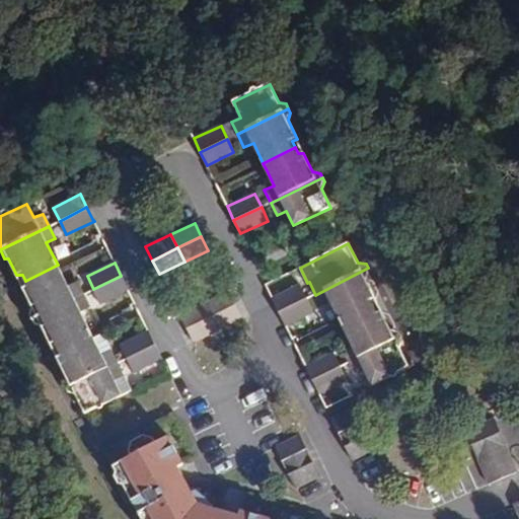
[(61,272),(58,265),(25,281),(27,287),(24,291),(32,306),(30,312),(33,318),(83,295),(77,282),(68,285),(61,272)]
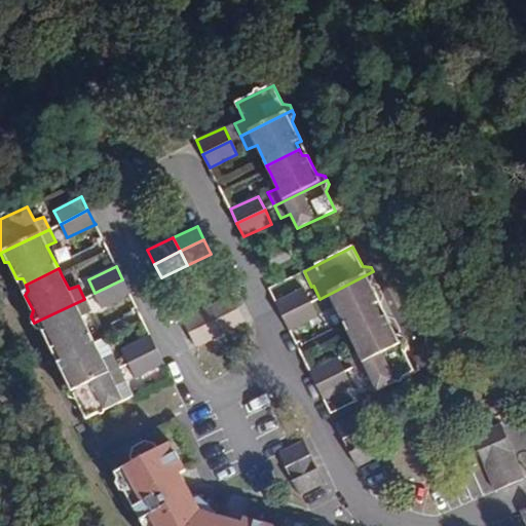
[(374,275),(373,271),(320,299),(326,310),(336,307),(346,329),(379,312),(377,306),(380,303),(372,284),(374,275)]
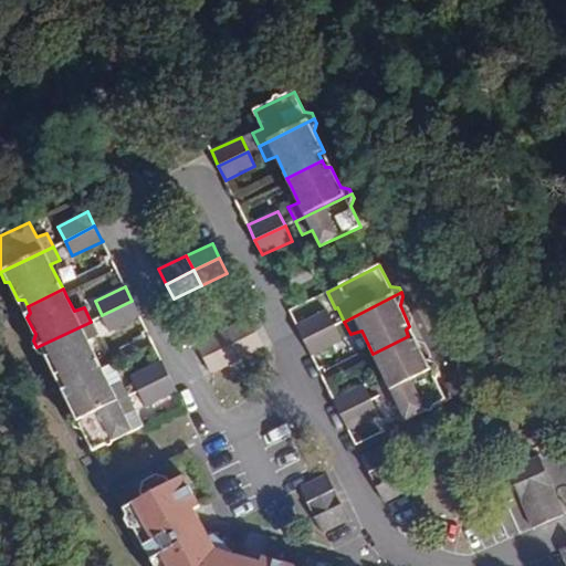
[(139,316),(132,301),(102,315),(109,331),(139,316)]
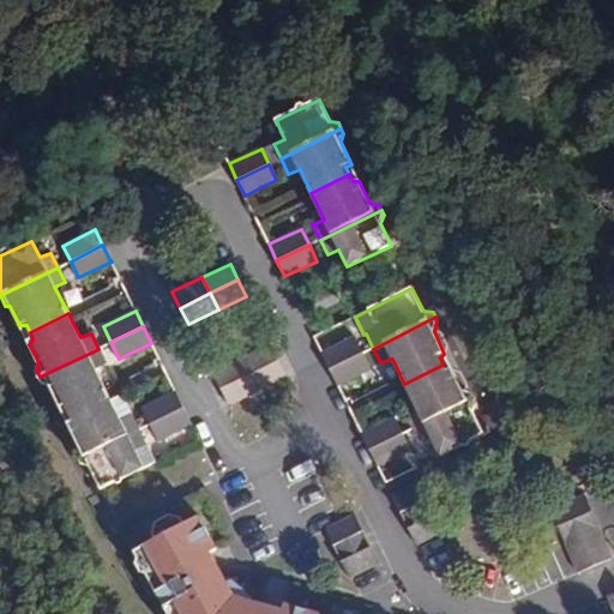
[(330,368),(362,353),(355,337),(323,353),(325,360),(330,368)]
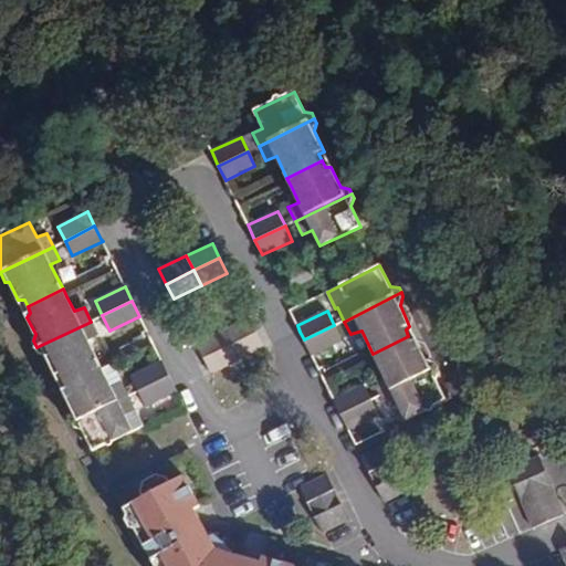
[(231,346),(258,334),(250,318),(223,331),(231,346)]
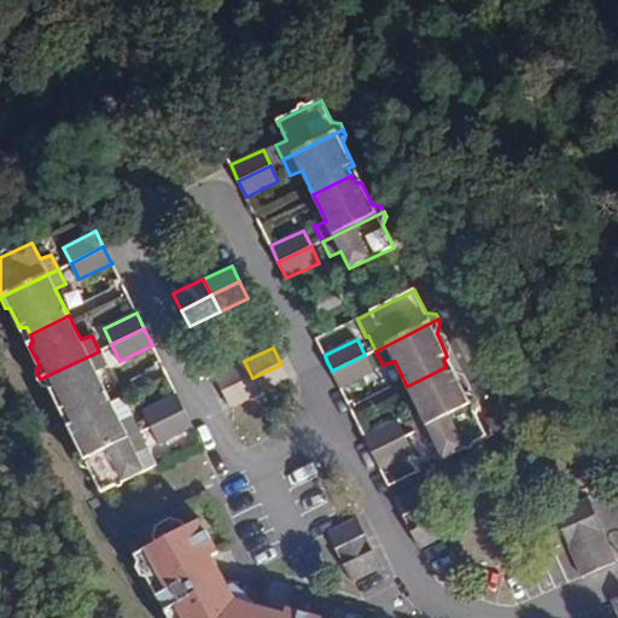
[(105,365),(99,351),(40,379),(44,389),(51,390),(60,410),(65,408),(69,415),(109,396),(95,369),(105,365)]
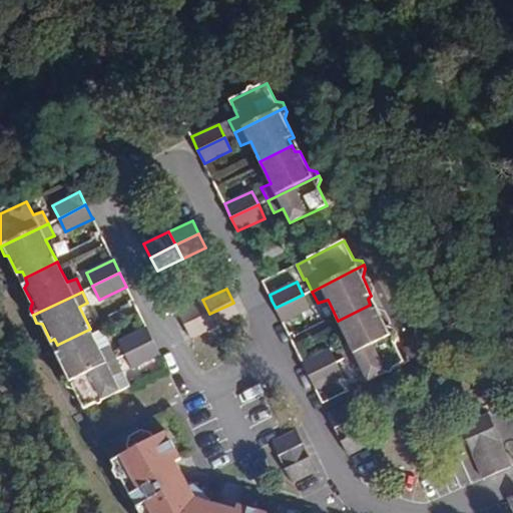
[(276,308),(283,322),(310,309),(303,295),(276,308)]
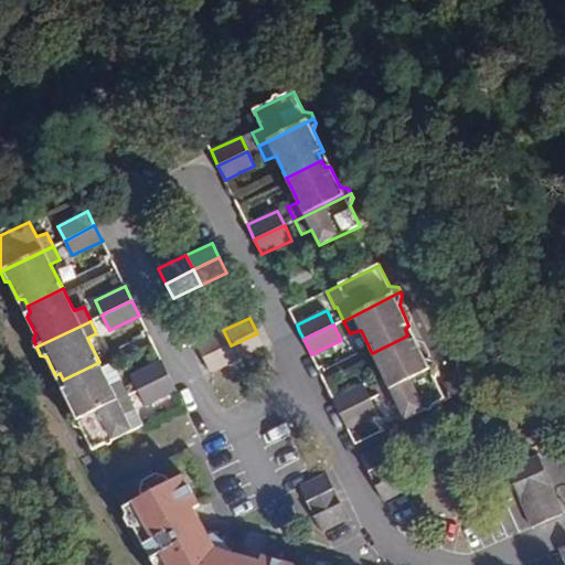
[(202,359),(231,345),(223,330),(195,343),(202,359)]
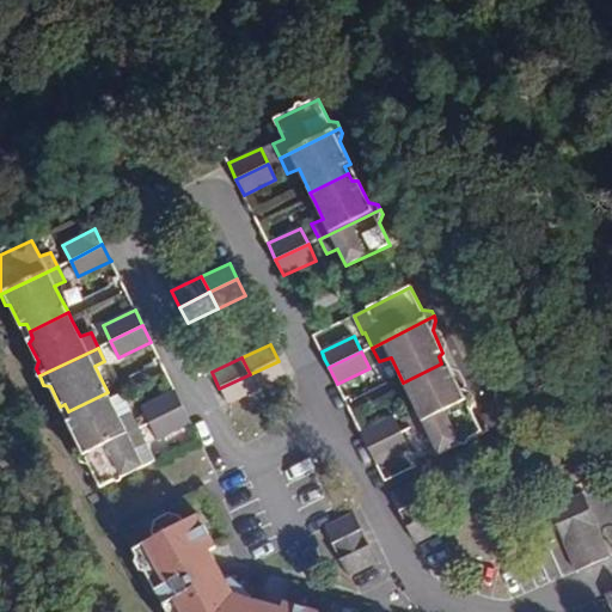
[(258,391),(286,377),(279,361),(250,374),(258,391)]
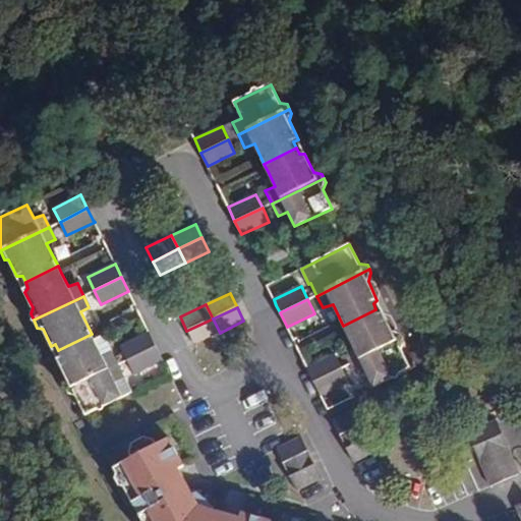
[(351,364),(403,338),(401,333),(393,332),(384,314),(379,315),(375,309),(343,326),(348,335),(353,347),(345,351),(351,364)]
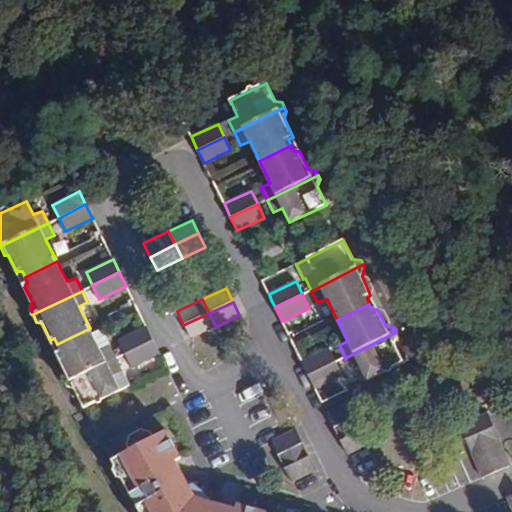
[(183,325),(190,339),(216,327),(209,313),(183,325)]
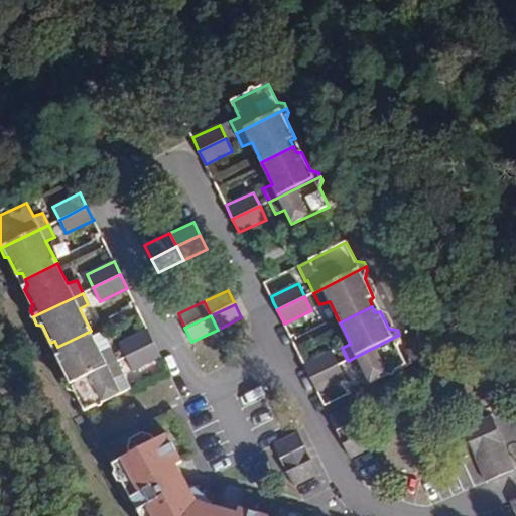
[(127,357),(154,344),(147,329),(120,343),(127,357)]
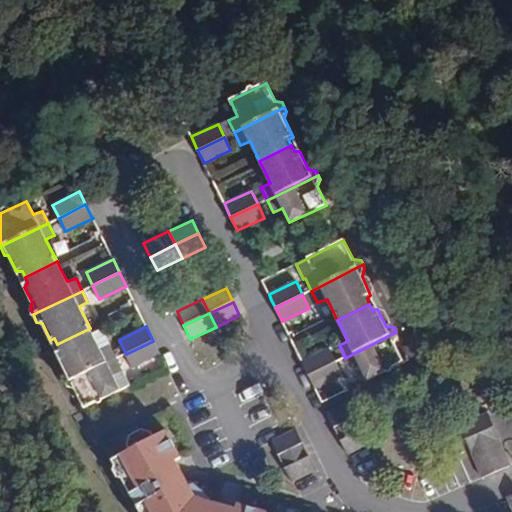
[(93,334),(90,328),(57,344),(61,351),(56,353),(65,372),(64,378),(66,383),(116,359),(110,345),(100,350),(93,334)]
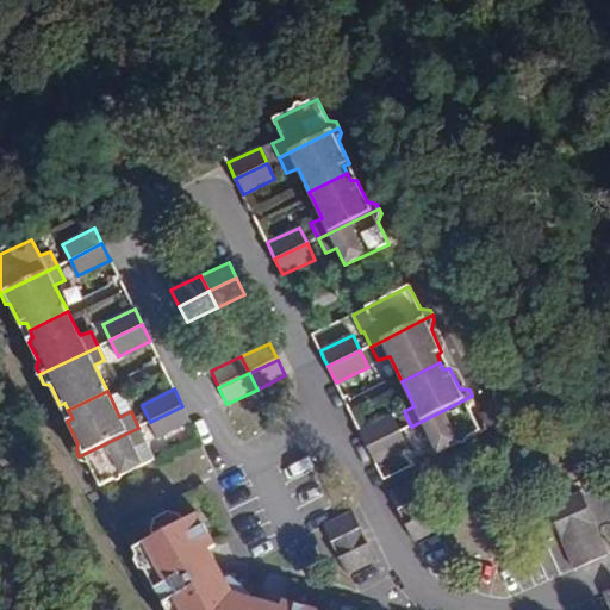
[(471,410),(474,400),(472,396),(411,427),(417,440),(429,435),(437,453),(480,431),(471,410)]
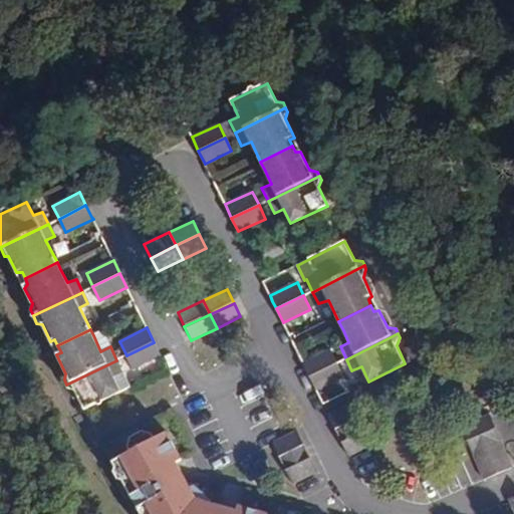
[(160,355),(154,342),(126,355),(133,368),(160,355)]
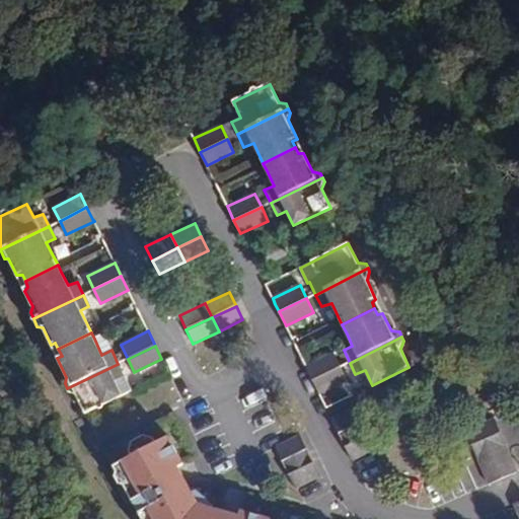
[(313,381),(340,367),(334,354),(306,366),(313,381)]
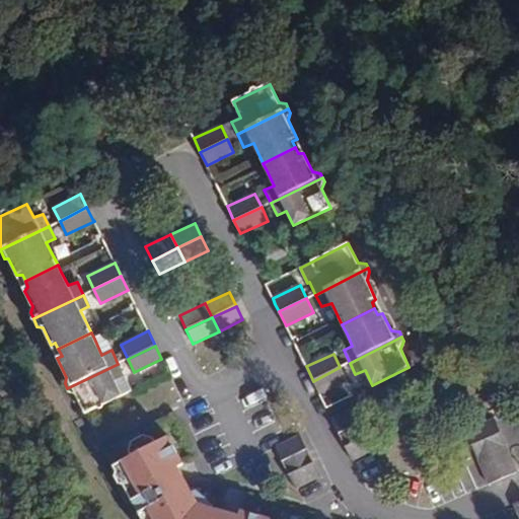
[(123,375),(118,364),(67,388),(70,394),(75,395),(84,414),(121,396),(115,380),(123,375)]
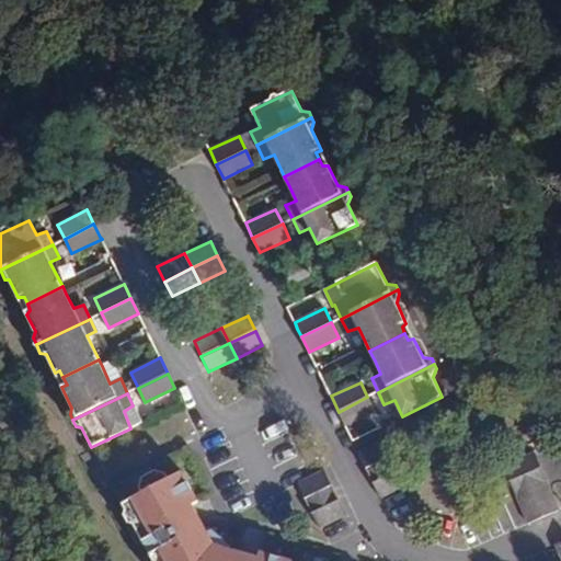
[(339,412),(346,426),(375,412),(367,397),(339,412)]
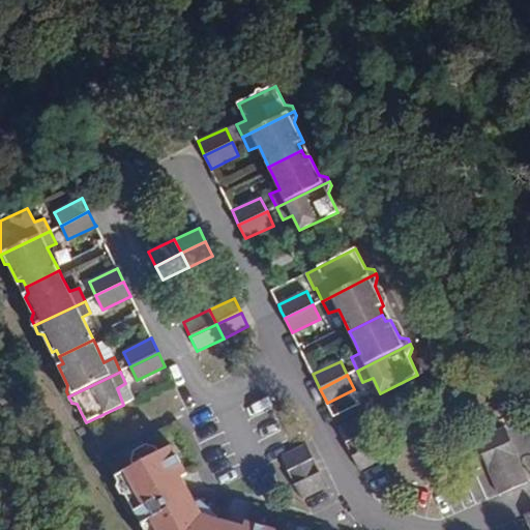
[(125,383),(117,388),(123,405),(134,400),(125,383)]
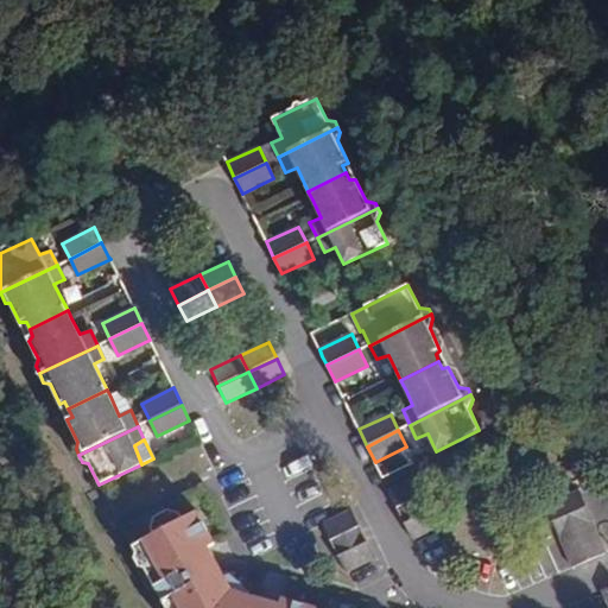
[(398,506),(426,492),(419,476),(390,491),(398,506)]
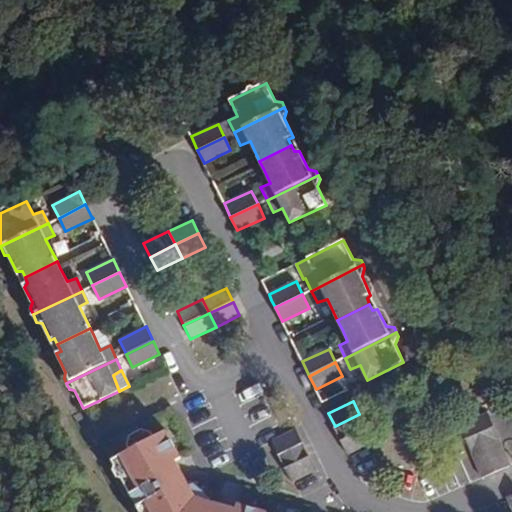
[(466,438),(494,426),(488,412),(460,424),(466,438)]
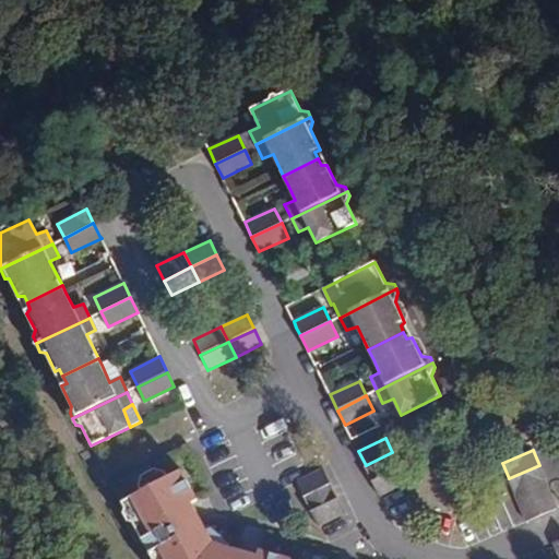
[(372,479),(400,467),(392,452),(366,465),(372,479)]
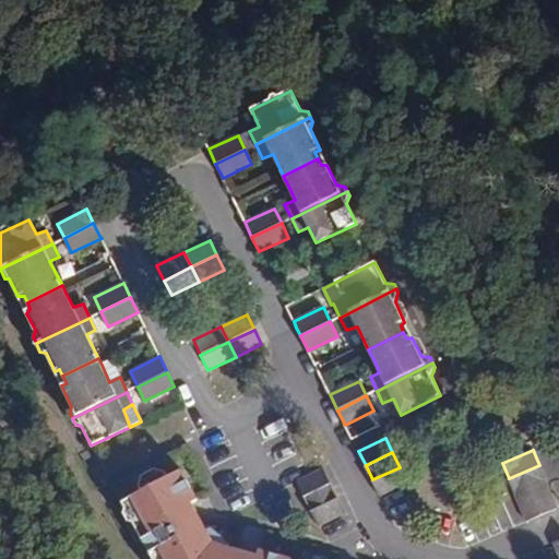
[(530,486),(546,479),(539,465),(509,478),(515,492),(530,486)]
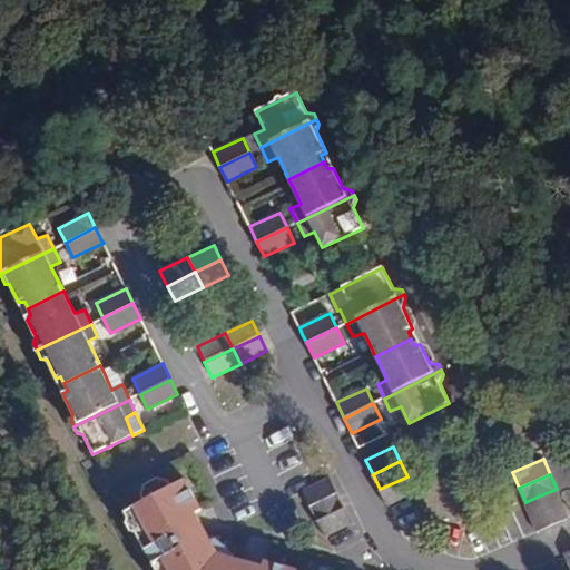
[(310,505),(337,492),(331,477),(303,491),(310,505)]
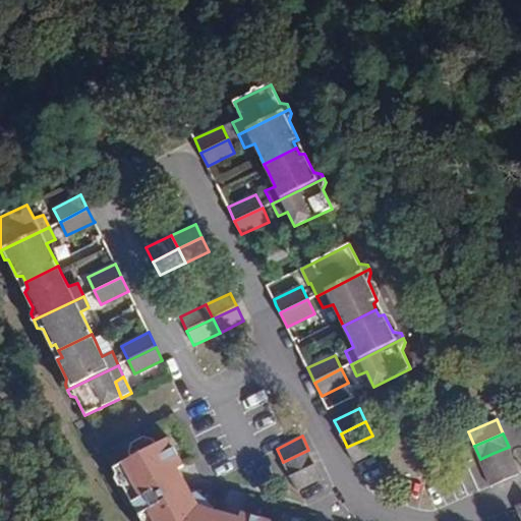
[(379,449),(372,436),(347,447),(354,461),(379,449)]
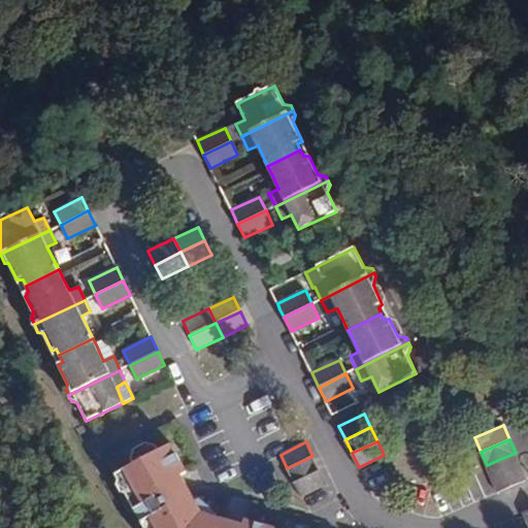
[(131,459),(134,465),(159,452),(156,446),(146,442),(133,450),(131,459)]
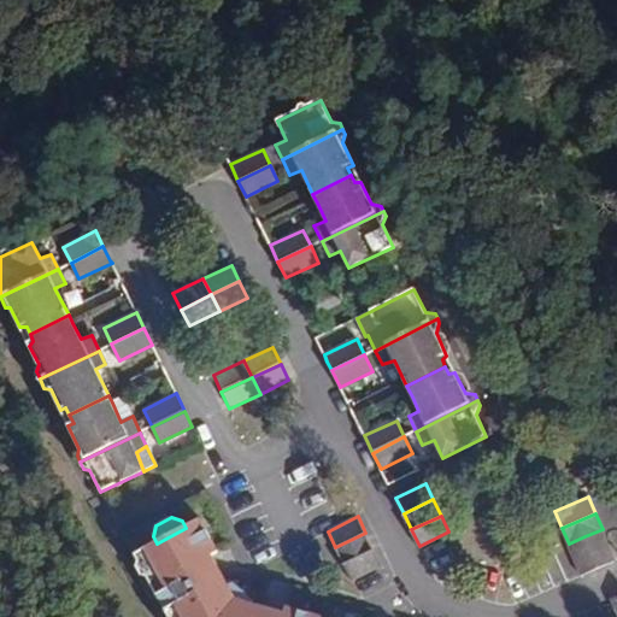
[(217,553),(201,519),(186,528),(157,544),(135,556),(139,562),(137,566),(142,576),(147,577),(168,616),(221,616),(234,600),(242,592),(234,585),(227,586),(212,556),(217,553)]
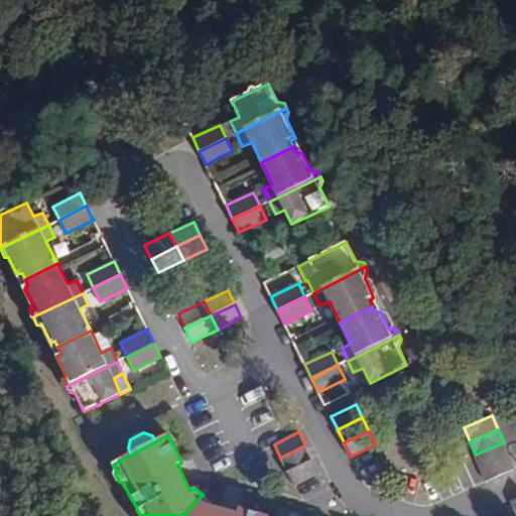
[(514,468),(504,442),(489,448),(500,474),(514,468)]
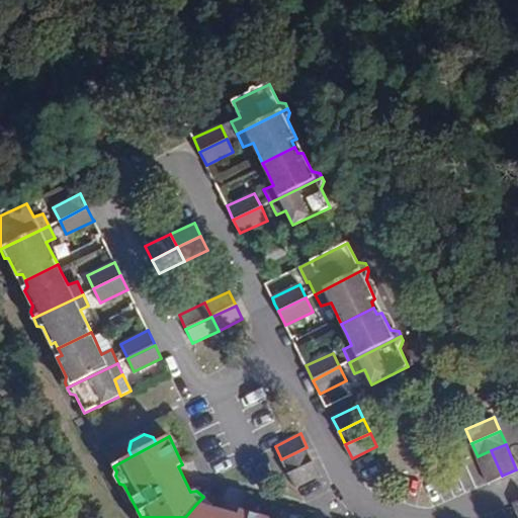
[(287,472),(313,460),(307,447),(281,459),(287,472)]
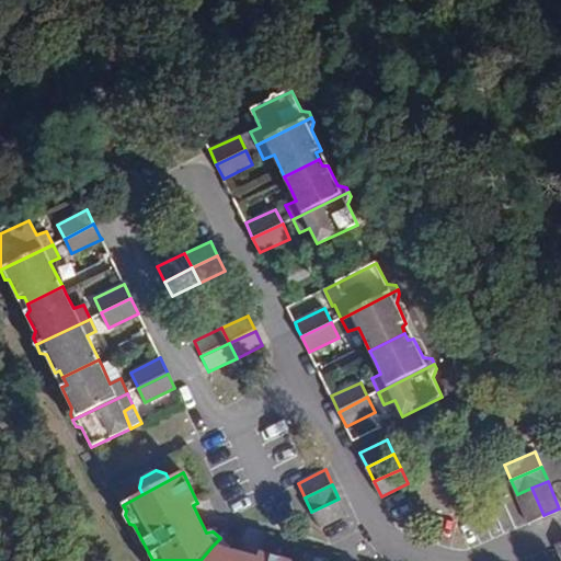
[(544,515),(531,488),(517,494),(528,522),(544,515)]
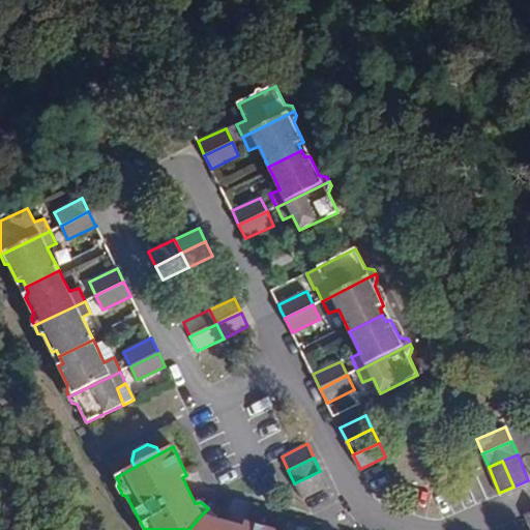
[(327,486),(320,471),(294,483),(301,498),(327,486)]
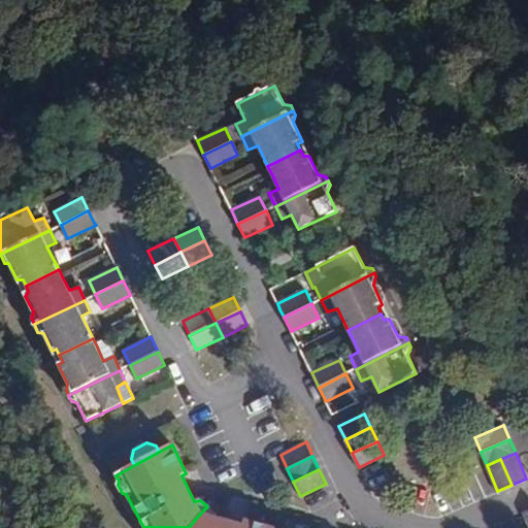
[(217,514),(207,506),(200,514),(189,527),(270,527),(246,521),(243,526),(216,519),(217,514)]
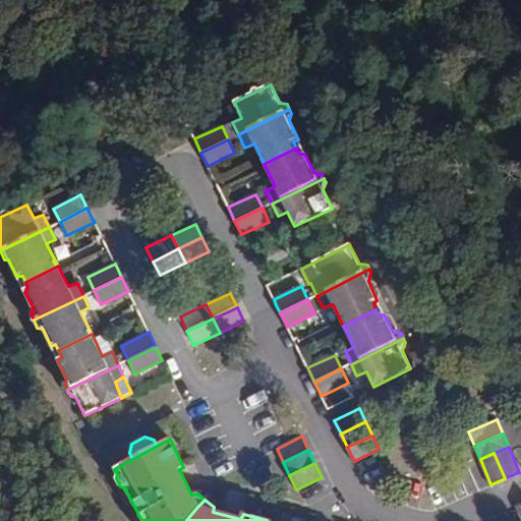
All buildings are outlined.
